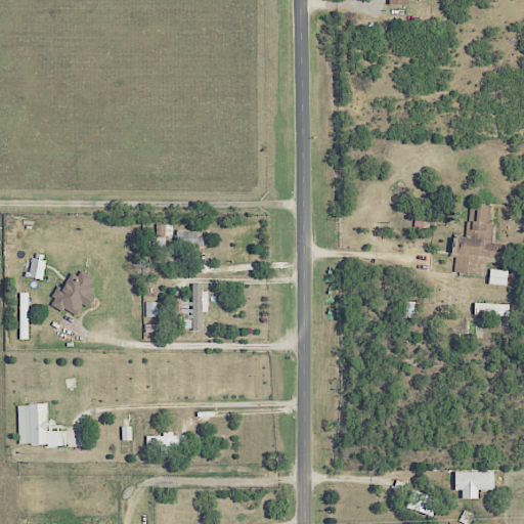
[(504,262),(507,246),(493,243),(496,225),(482,222),(483,217),(488,217),(489,209),(480,207),(475,239),(457,236),(454,254),(504,262)]
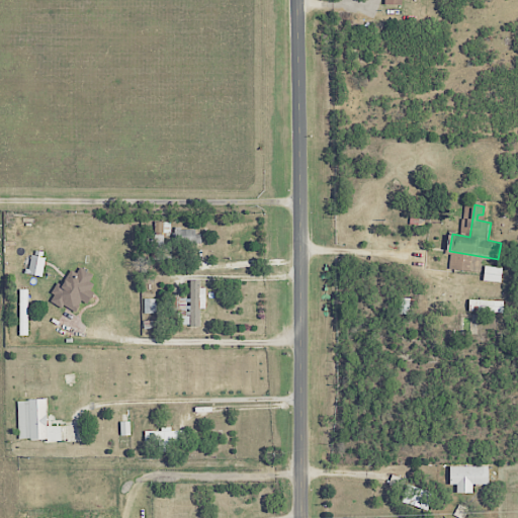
[(169,222),(153,223),(154,242),(163,241),(162,234),(170,233),(169,222)]
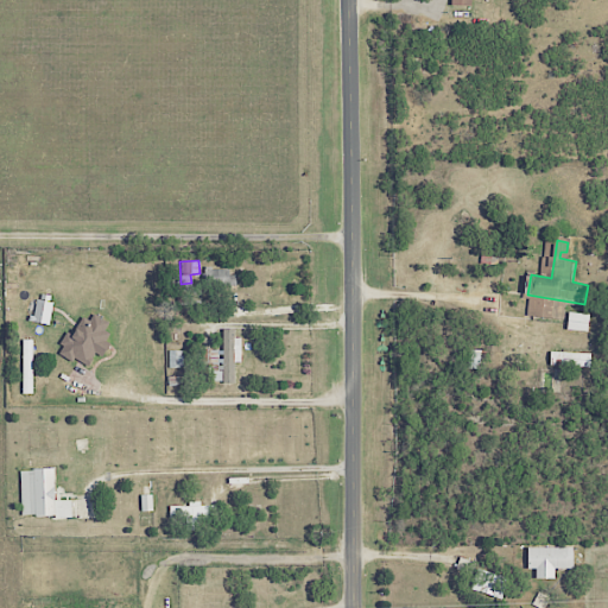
[(48,325),(52,303),(37,299),(31,321),(48,325)]
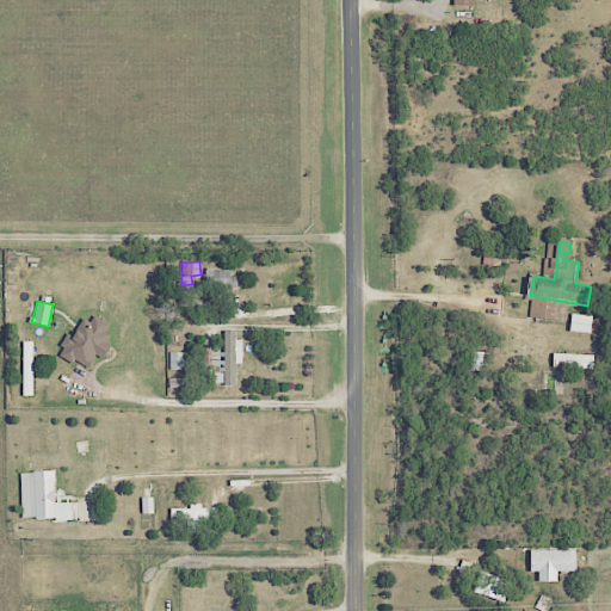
[(592,316),(571,314),(569,332),(590,333),(592,316)]
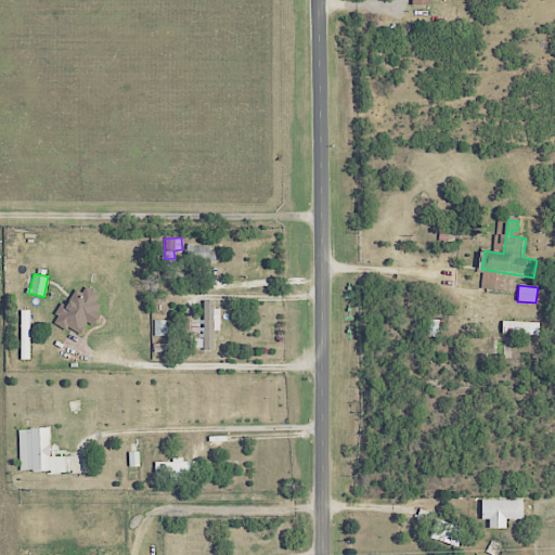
[(99,295),(86,286),(81,294),(73,288),(53,320),(78,336),(87,322),(91,325),(102,307),(94,301),(99,295)]
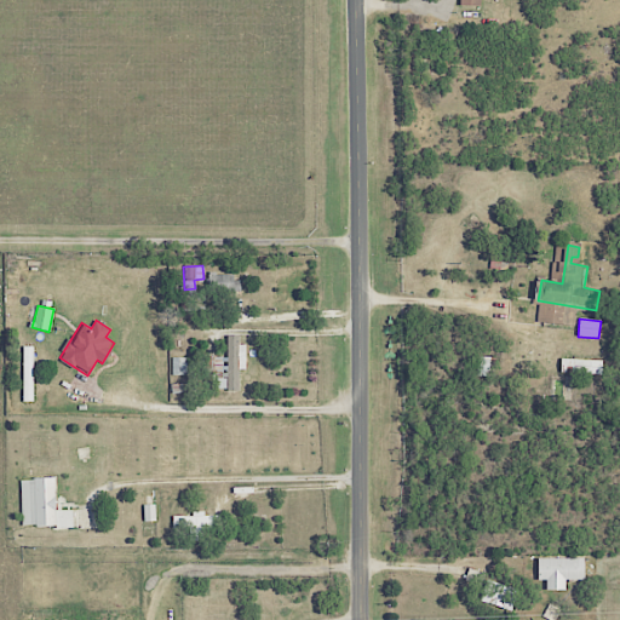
[(239,390),(239,369),(244,369),(242,336),(227,336),(227,378),(217,379),(217,390),(239,390)]
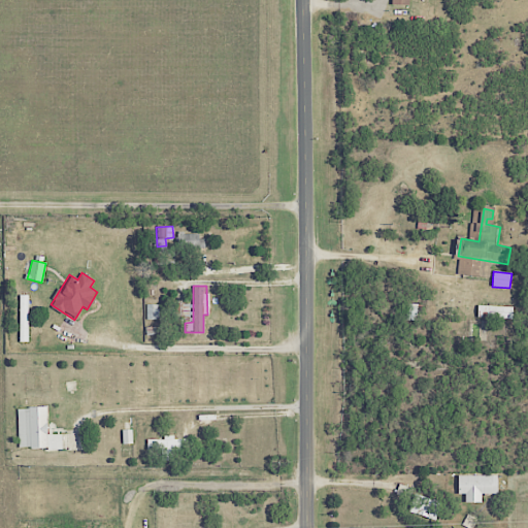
[(19,341),(28,341),(27,295),(18,295),(19,341)]
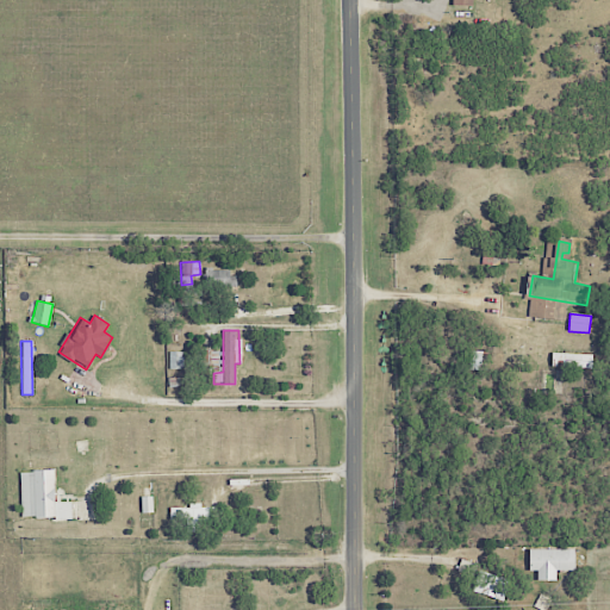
[(552,366),(592,367),(592,355),(552,354),(552,366)]
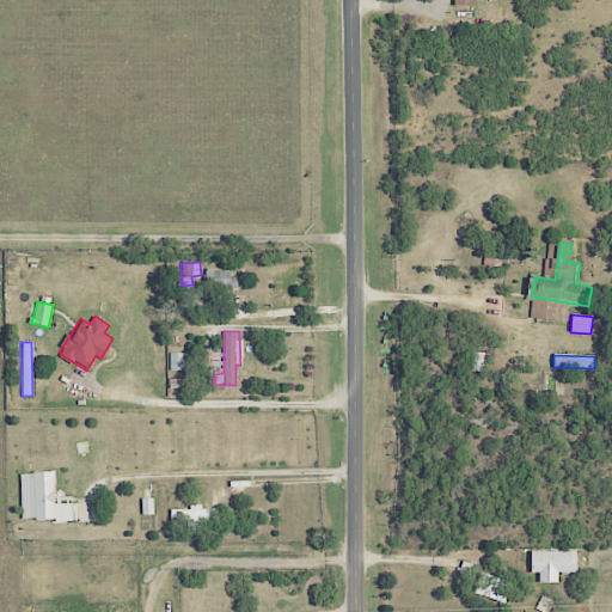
[(71,503),(54,503),(54,472),(20,472),(20,520),(72,519),(71,503)]
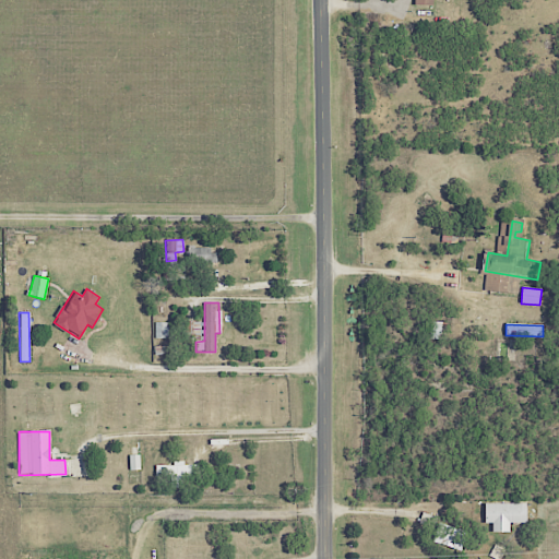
[(139,454),(129,455),(129,470),(140,470),(139,454)]
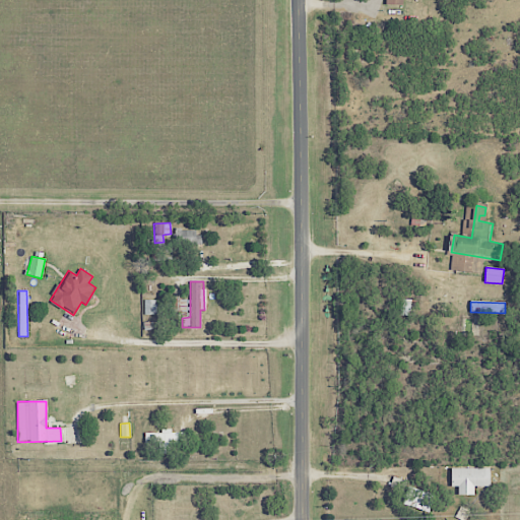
[(185,431),(159,431),(159,433),(143,433),(144,444),(158,443),(158,454),(170,454),(169,444),(185,443),(185,431)]
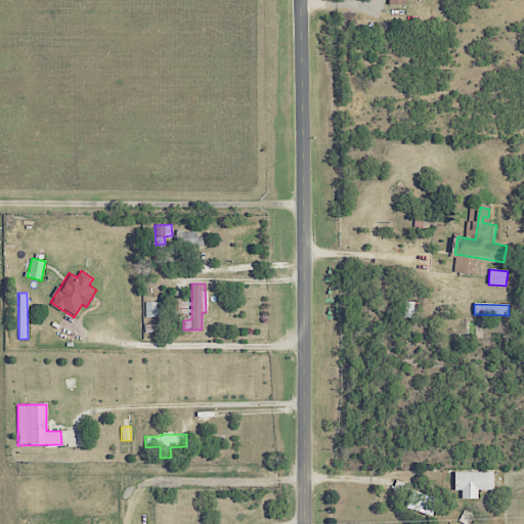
[(492,472),(453,472),(453,490),(461,490),(461,498),(477,499),(477,490),(492,490),(492,472)]
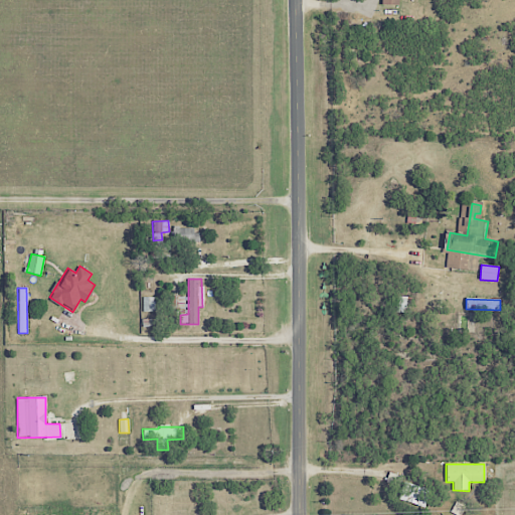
[(398,501),(425,507),(428,488),(402,483),(398,501)]
